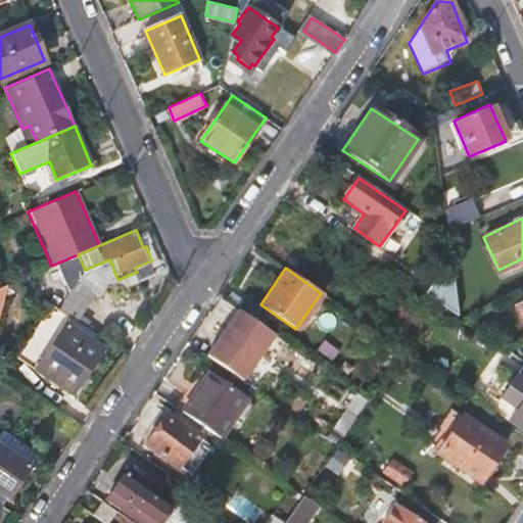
[(434,279),(424,295),(435,302),(455,317),(453,291),(434,279)]
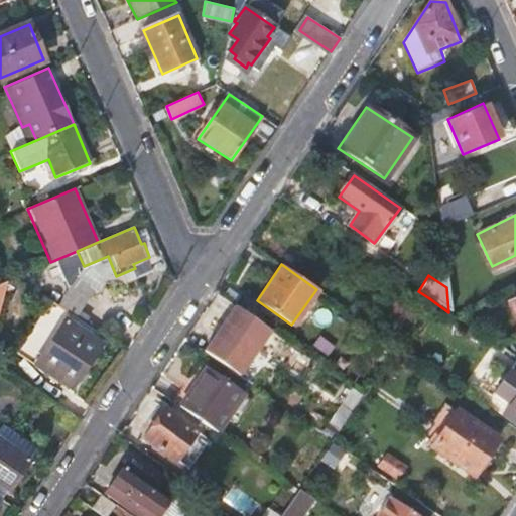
[(74,278),(56,303),(73,314),(76,316),(94,290),(74,278)]
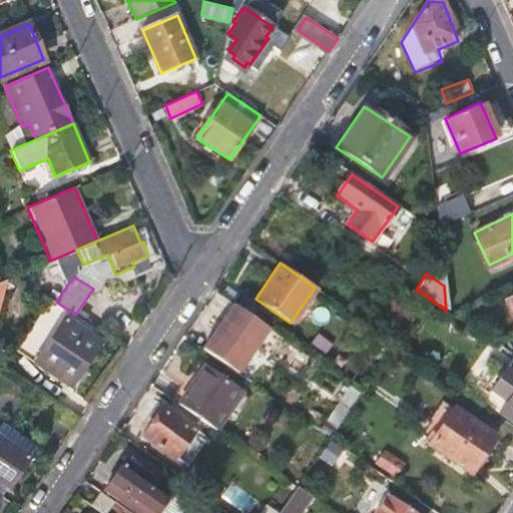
[(0,310),(9,278),(0,282),(0,310)]
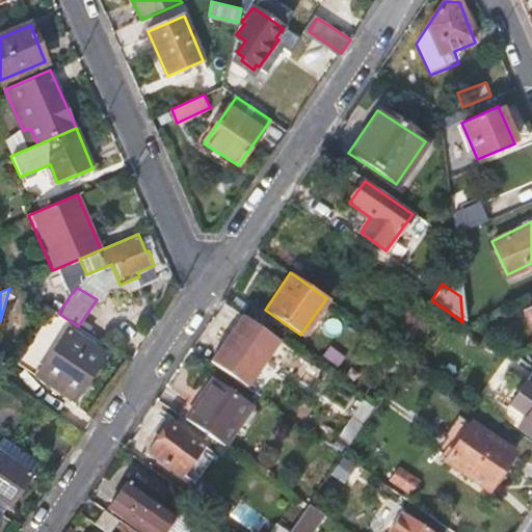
[(531,306),(523,310),(531,329),(531,306)]
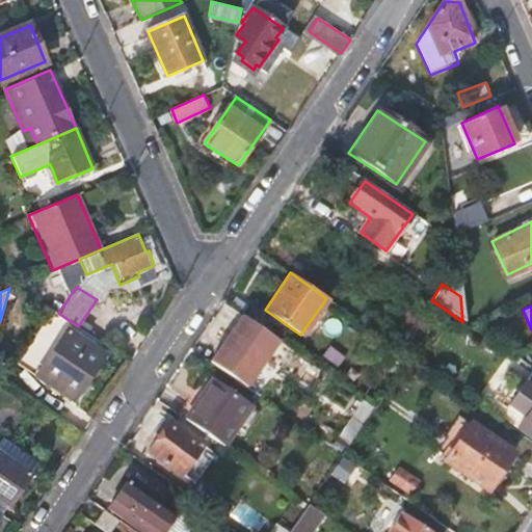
[(54,311),(18,365),(55,390),(62,379),(81,391),(106,354),(70,330),(75,324),(58,313),(54,311)]
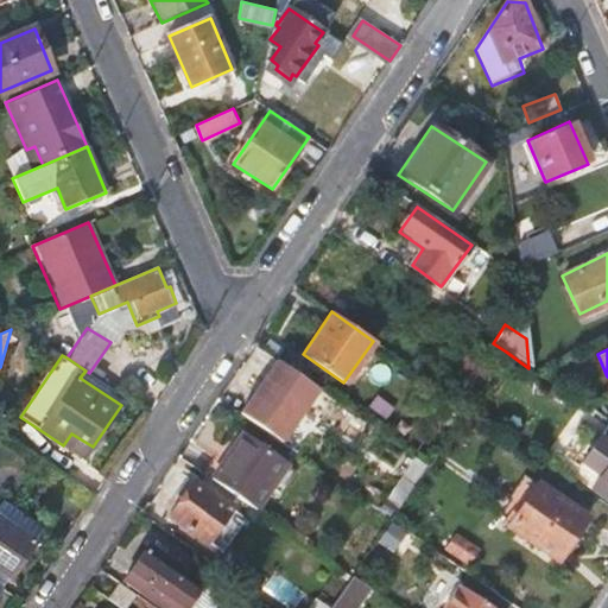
[(317,390),(276,361),(239,415),(280,443),(317,390)]
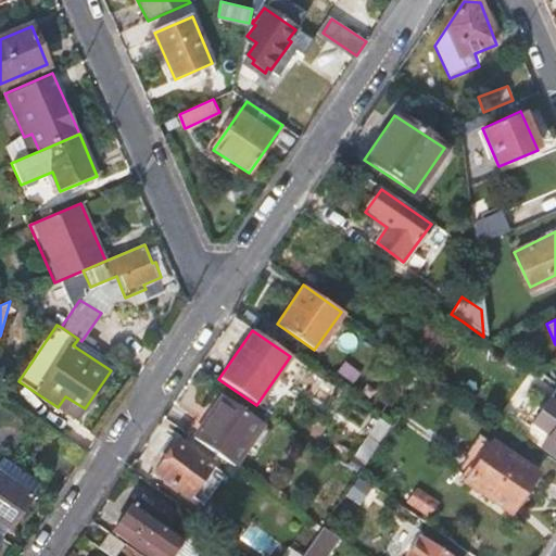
[(263,403),(273,411),(304,367),(294,359),(263,403)]
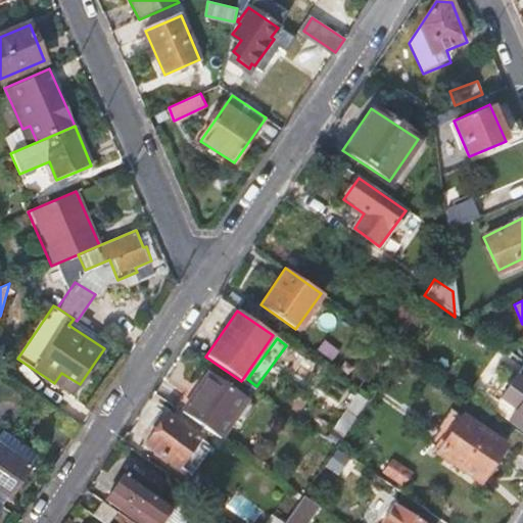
[(522,364),(497,399),(515,411),(508,422),(522,432),(522,364)]
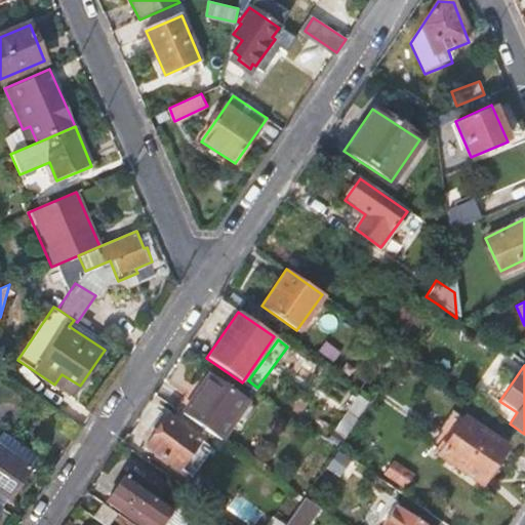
[(175,409),(226,444),(251,404),(201,371),(175,409)]
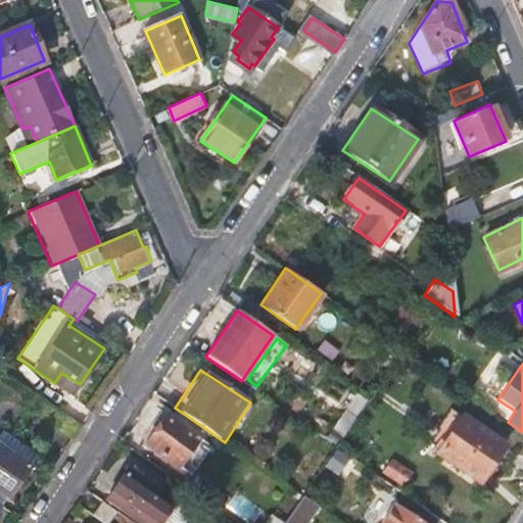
[(61,373),(54,383),(73,396),(80,384),(61,373)]
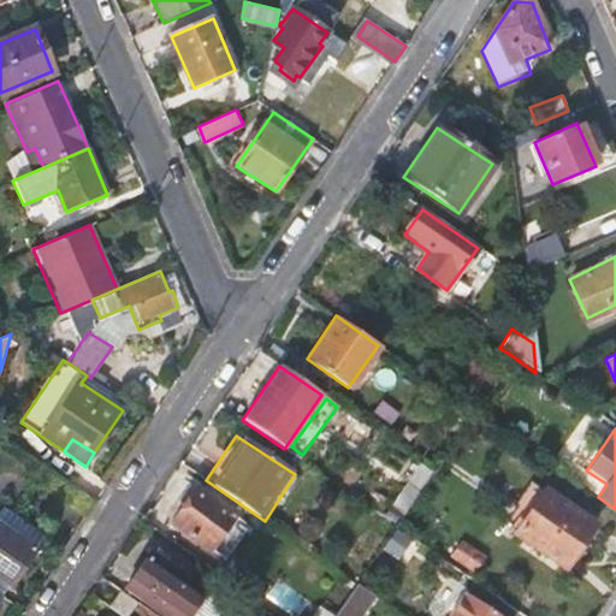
[(404,515),(433,473),(425,467),(396,509),(404,515)]
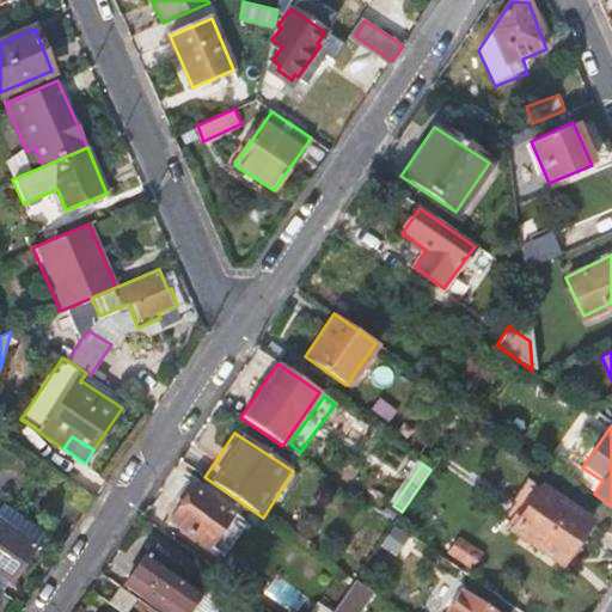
[(170,519),(209,545),(234,509),(195,483),(170,519)]
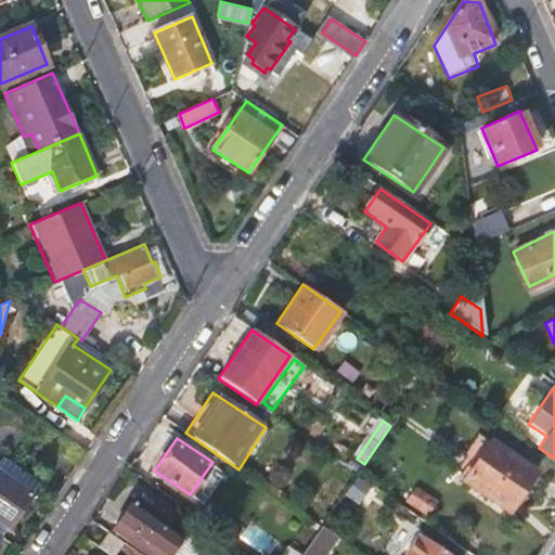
[(457,476),(507,511),(536,473),(490,440),(478,457),(474,454),(457,476)]
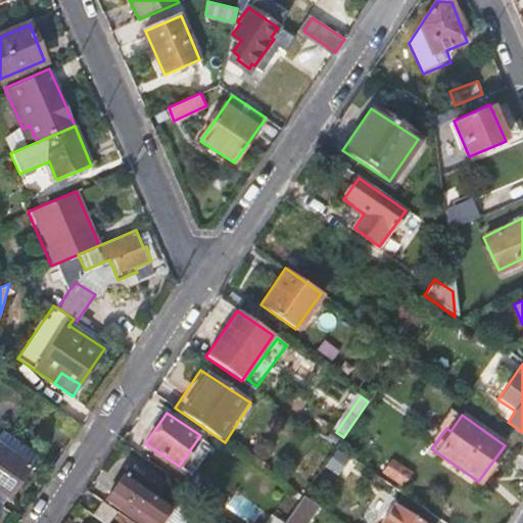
[(0,491),(6,496),(29,464),(0,445),(0,491)]
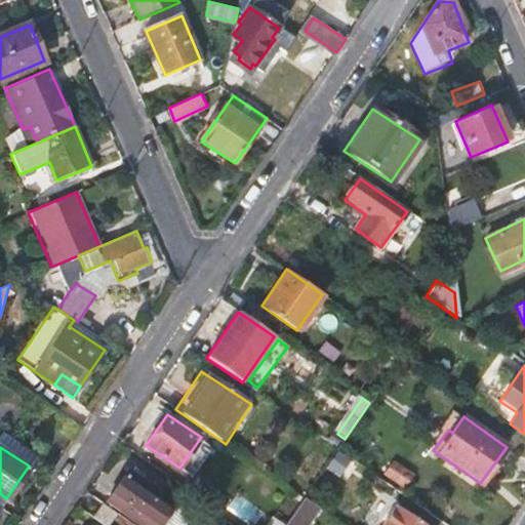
[(406,472),(394,462),(386,473),(398,482),(406,472)]
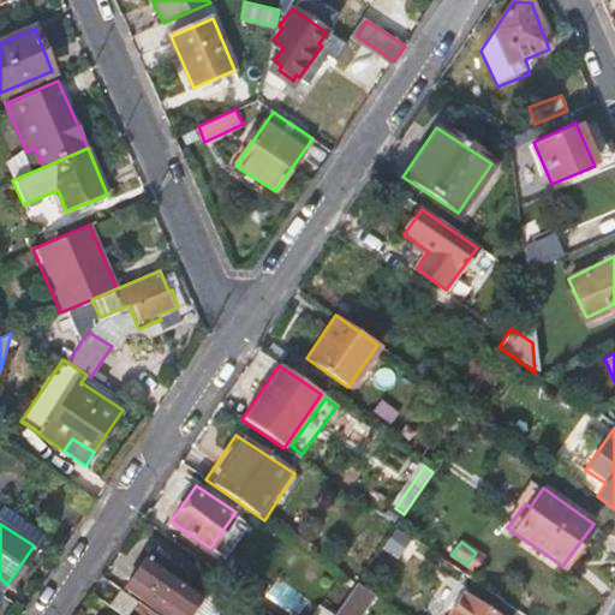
[(127,589),(166,614),(190,614),(207,590),(151,553),(127,589)]
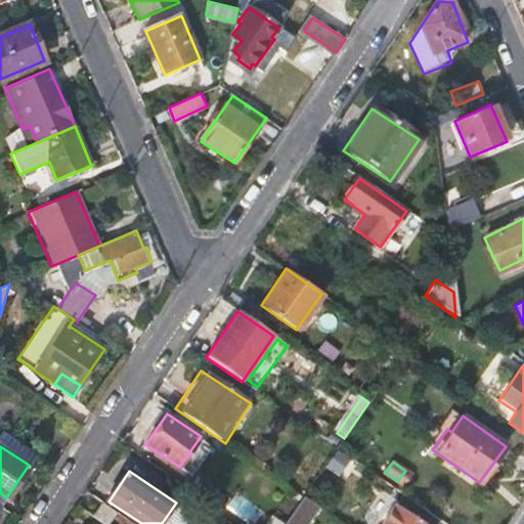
[(286,523),(307,523),(319,509),(304,497),(286,523)]
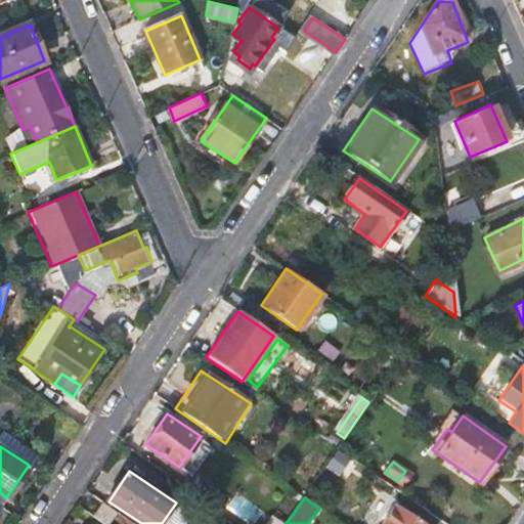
[(103,503),(93,518),(102,523),(110,523),(119,513),(103,503)]
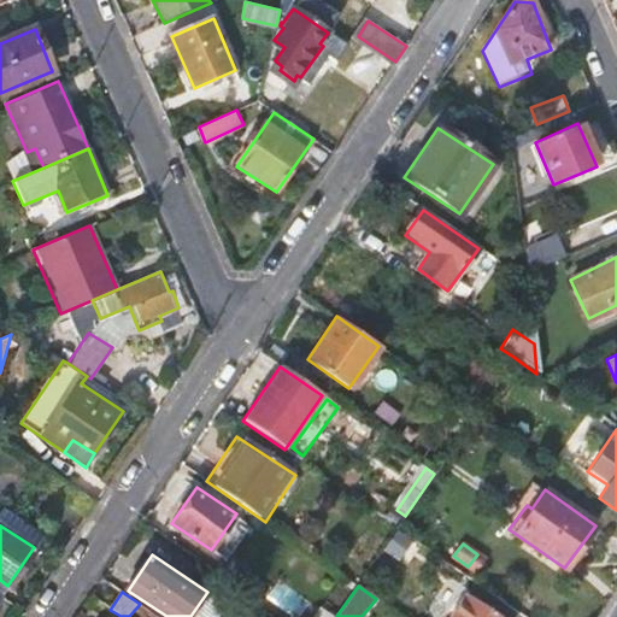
[(499,616),(466,595),(452,616),(499,616)]
